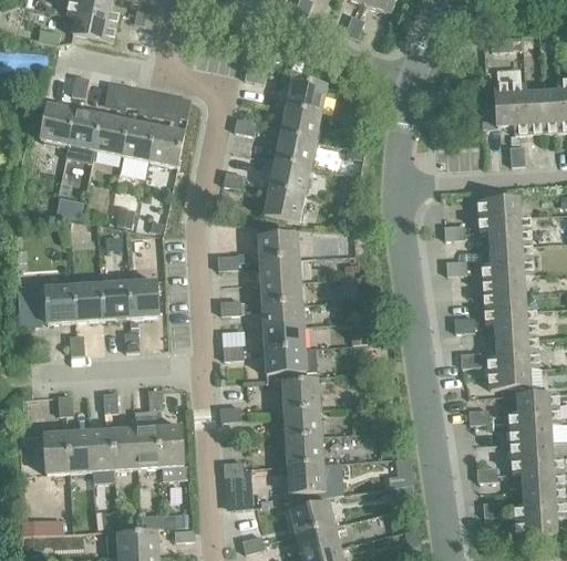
[(110,10),(111,0),(69,0),(66,14),(75,17),(75,16),(91,19),(93,8),(109,11),(110,10)]
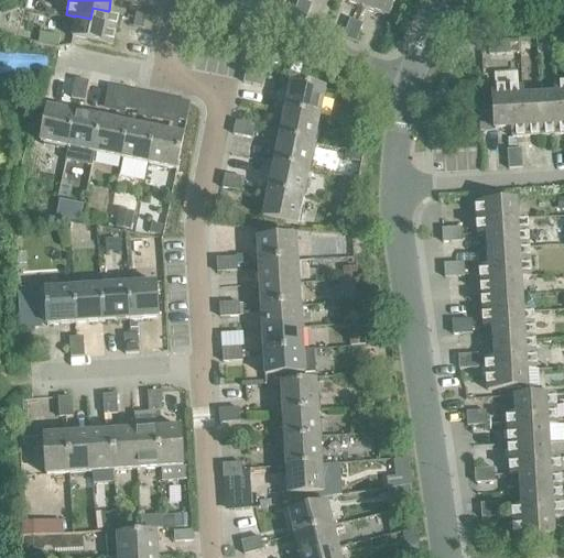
[(295,0),(294,3),(307,9),(311,0),(295,0)]
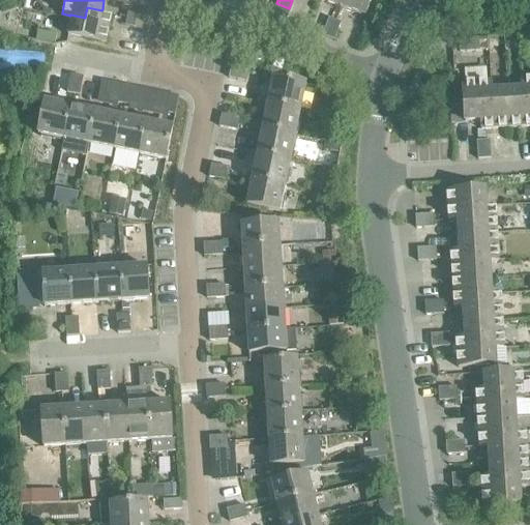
[(341,0),(340,2),(363,12),(367,0),(341,0)]
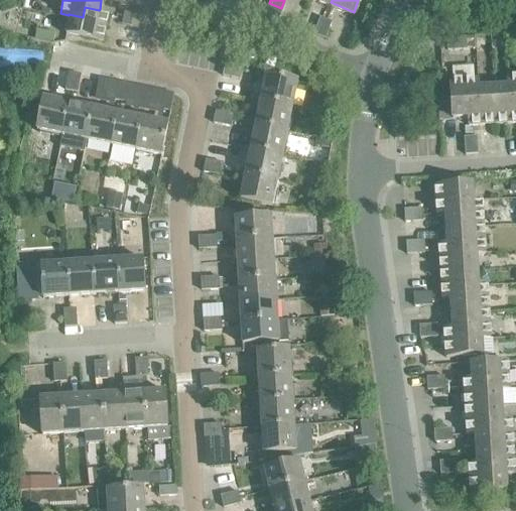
[(281,8),(269,3),(266,12),(278,16),(281,8)]
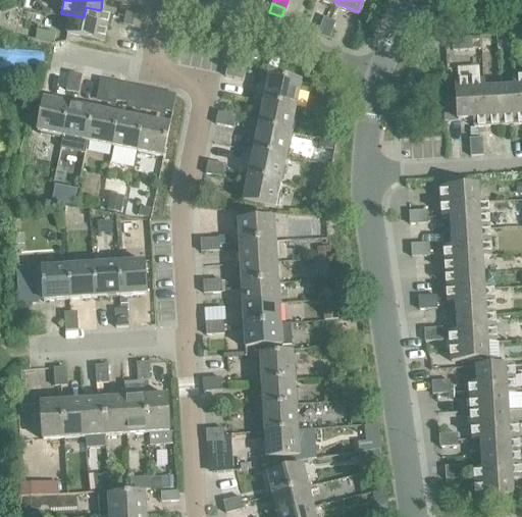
[(108,10),(101,9),(100,10),(86,7),(84,17),(69,14),(69,15),(66,31),(103,39),(108,10)]
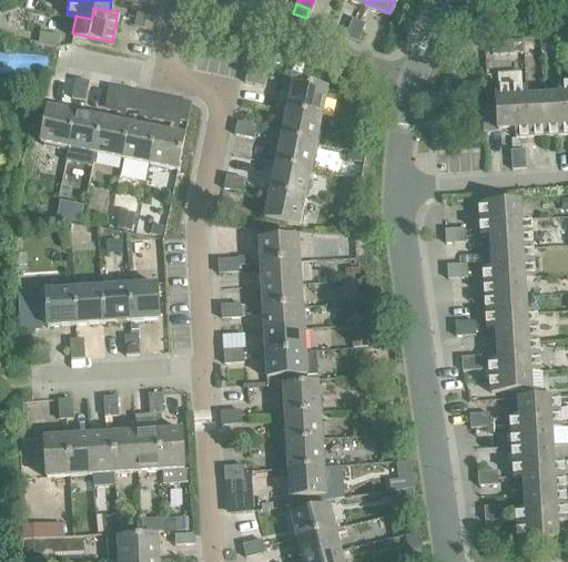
[(133,22),(142,24),(145,11),(135,9),(133,22)]
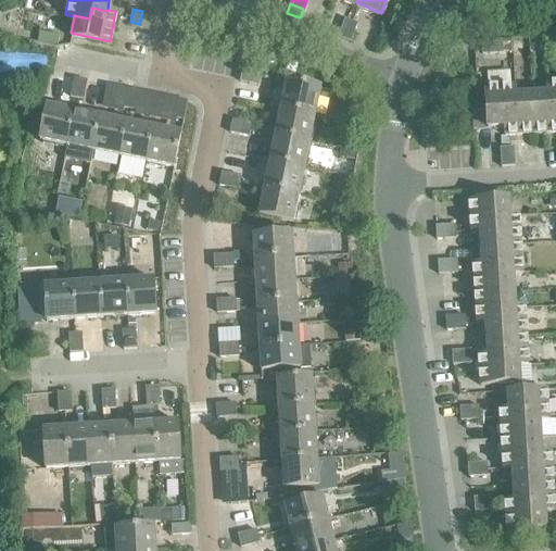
[(142,11),(139,24),(149,26),(151,13),(142,11)]
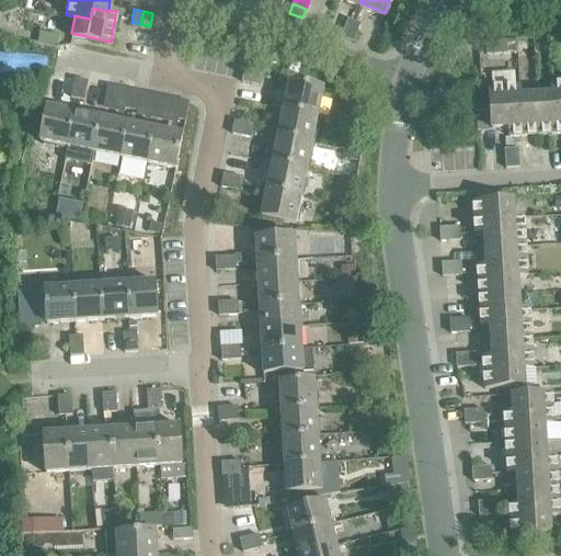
[(347,14),(344,24),(356,29),(359,20),(347,14)]
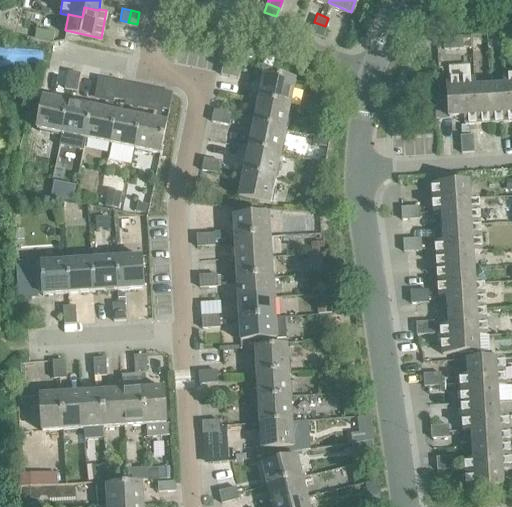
[(325,26),(314,22),(311,30),(322,34),(325,26)]
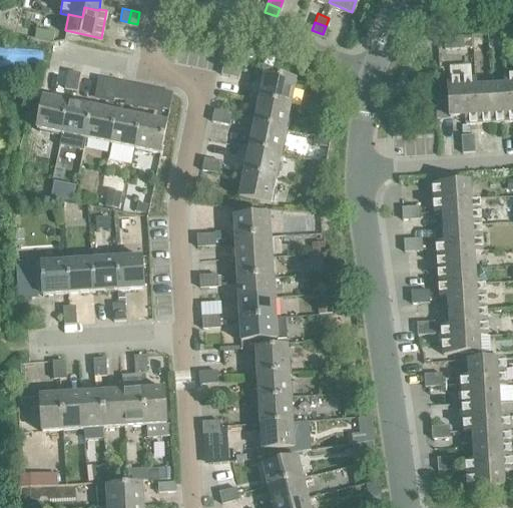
[(471,33),(458,33),(459,45),(472,45),(471,33)]
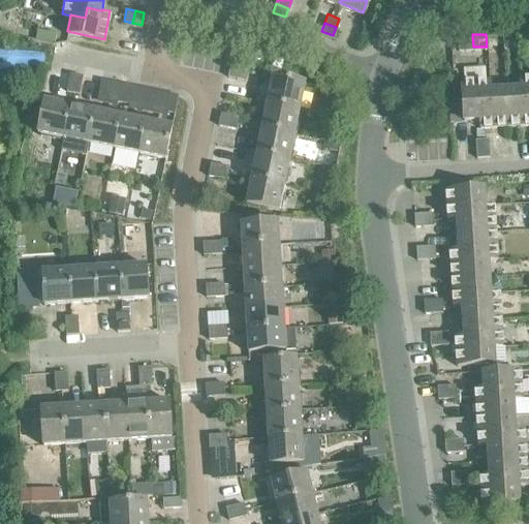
[(227,73),(245,78),(247,68),(228,64),(227,73)]
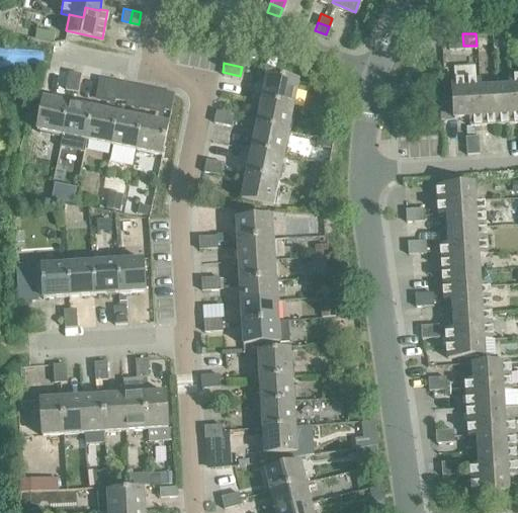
[(68,69),(67,77),(78,80),(80,71),(68,69)]
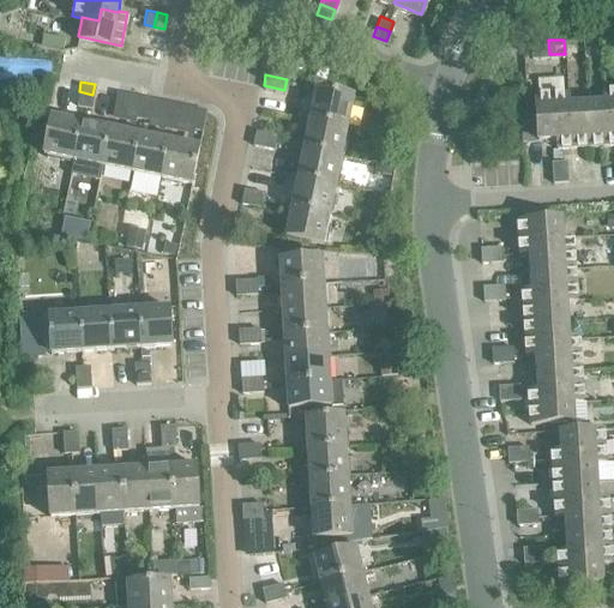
[(314,85),(308,115),(345,122),(347,120),(349,120),(353,104),(350,104),(353,92),(314,85)]
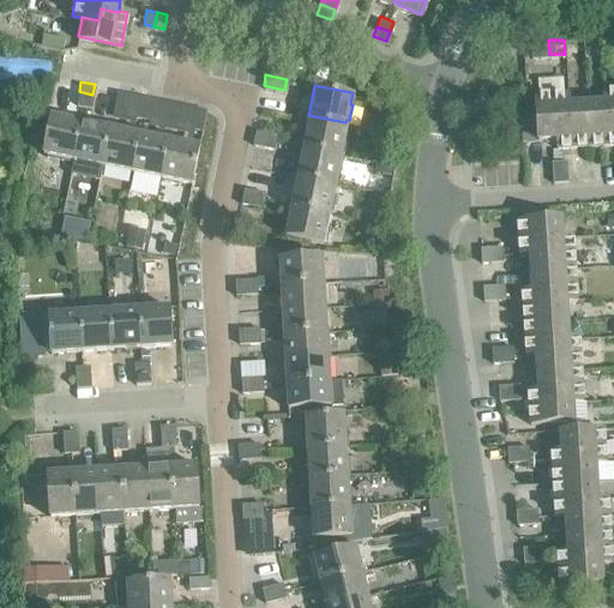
[(613,86),(603,88),(603,97),(605,97),(606,115),(613,114),(613,86)]
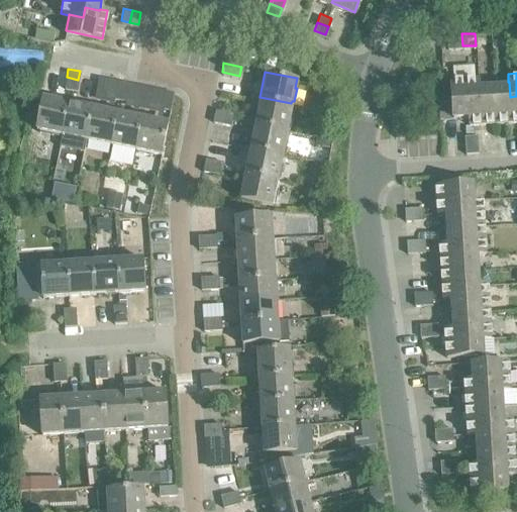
[(451,115),(468,114),(469,114),(468,99),(478,99),(477,84),(478,84),(478,76),(449,78),(451,115)]
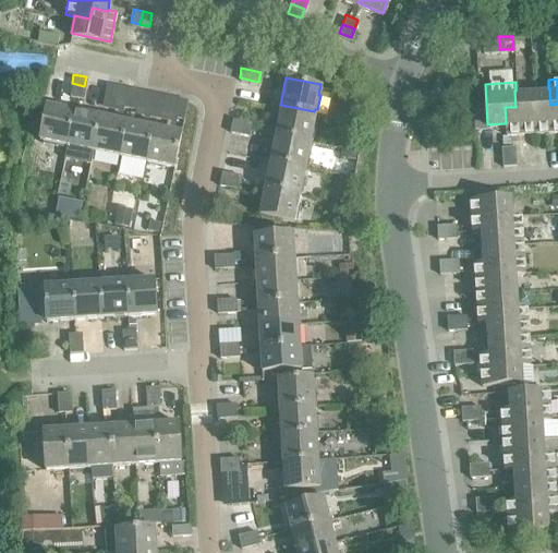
[(84,86),(72,83),(70,93),(83,95),(84,86)]
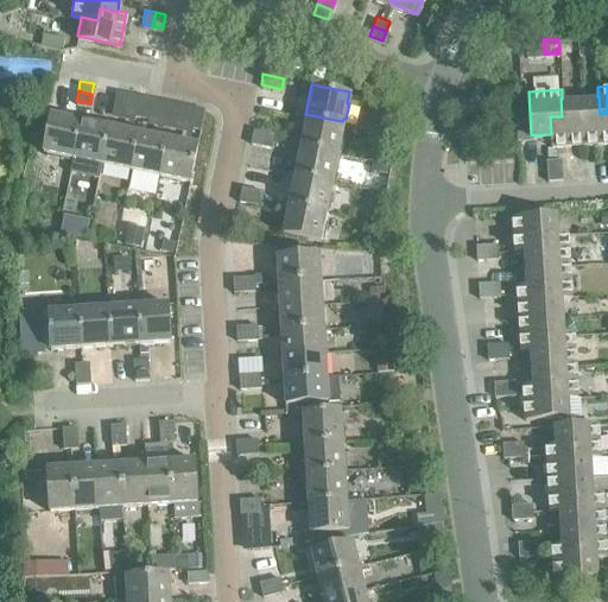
[(138,92),(135,102),(150,106),(152,95),(138,92)]
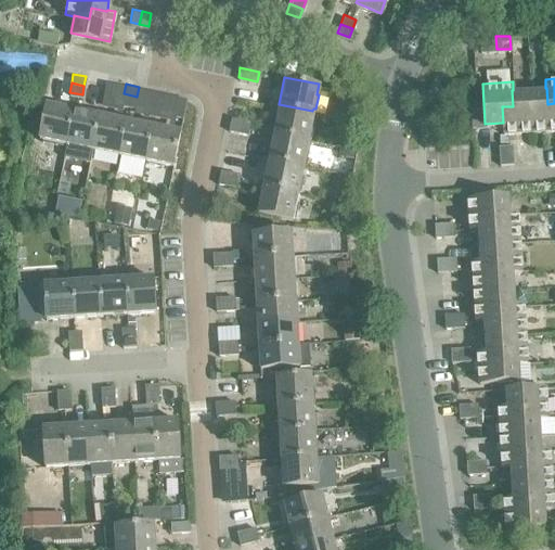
[(529,89),(532,129),(554,127),(554,103),(547,104),(546,88),(545,88),(529,89)]
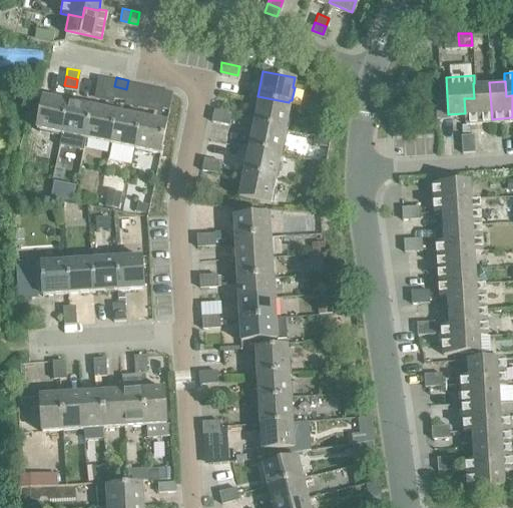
[(465,121),(492,119),(489,82),(474,83),(473,83),(474,98),(464,98),(465,113),(464,113),(465,121)]
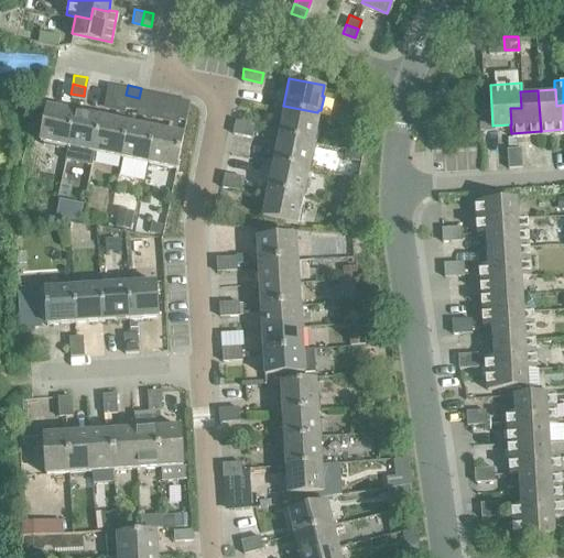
[(139,98),(126,95),(123,105),(137,107),(139,98)]
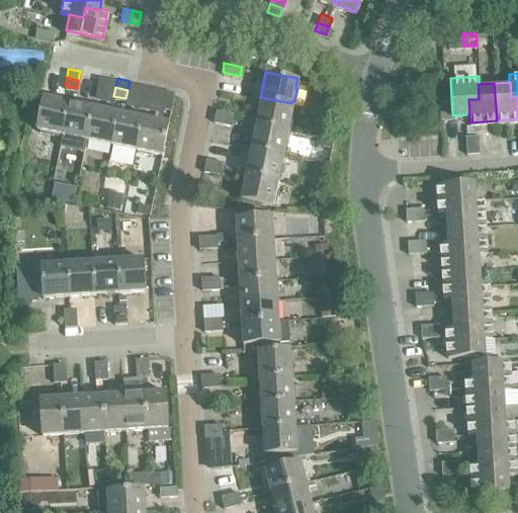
[(161,105),(170,107),(173,90),(165,88),(161,105)]
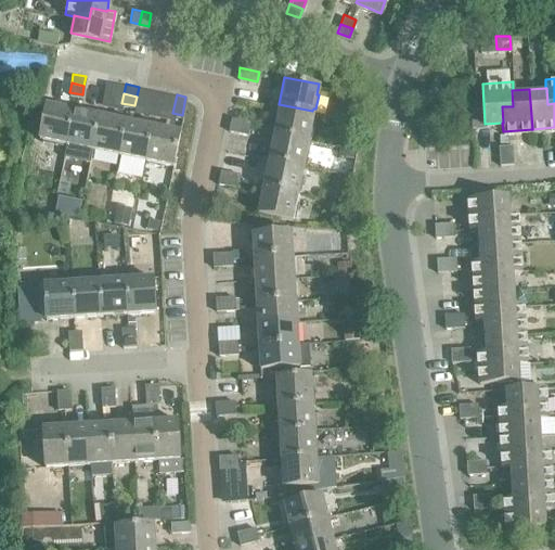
[(55,140),(65,141),(73,107),(46,102),(38,136),(41,137),(41,139),(55,142),(55,140)]
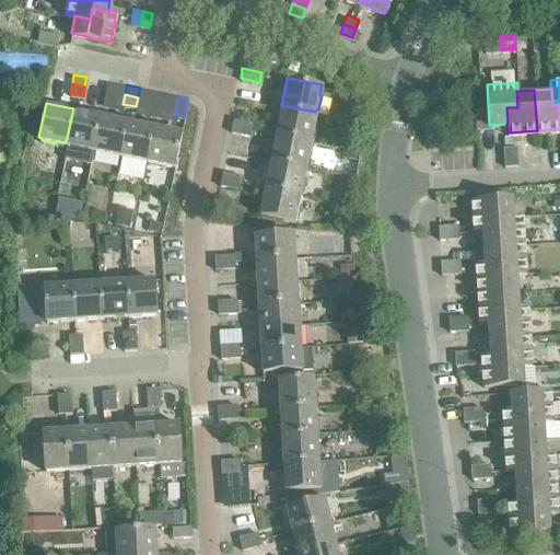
[(281,105),(276,131),(311,138),(311,137),(313,137),(316,123),(314,122),(315,112),(281,105)]
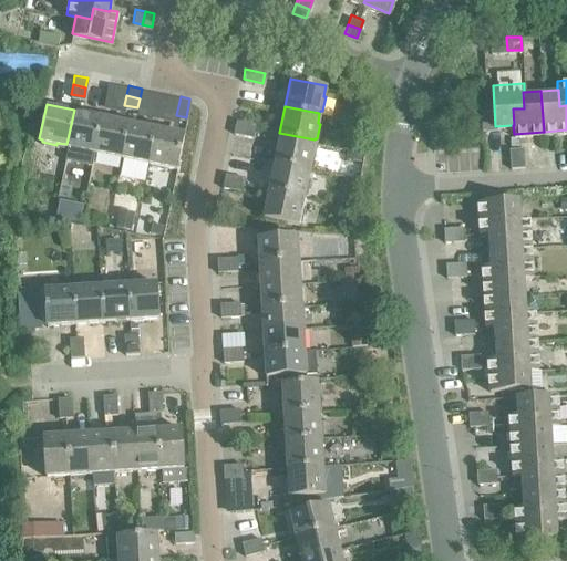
[(91,163),(94,149),(101,115),(74,110),(66,144),(64,157),(91,163)]
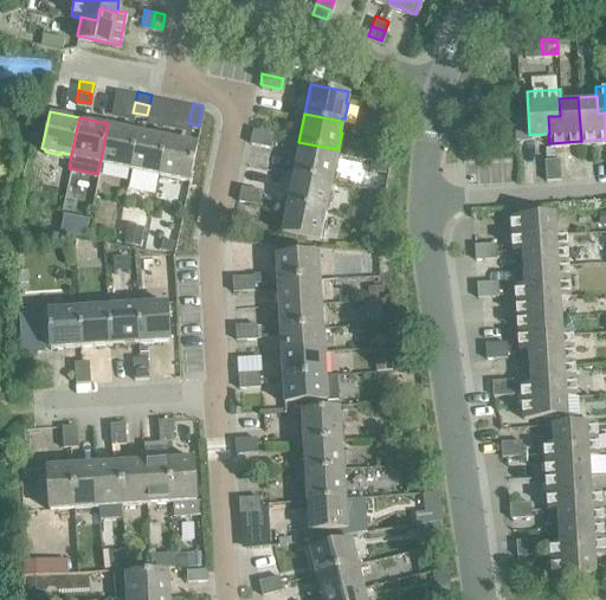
[(118,163),(129,166),(136,129),(108,123),(101,160),(103,161),(102,163),(118,166),(118,163)]
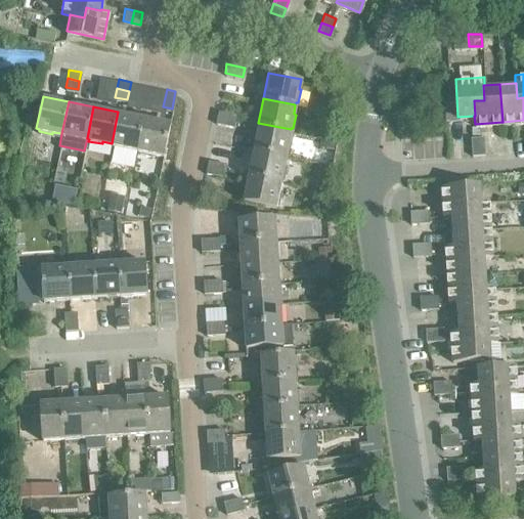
[(215,121),(224,122),(226,111),(217,109),(215,121)]
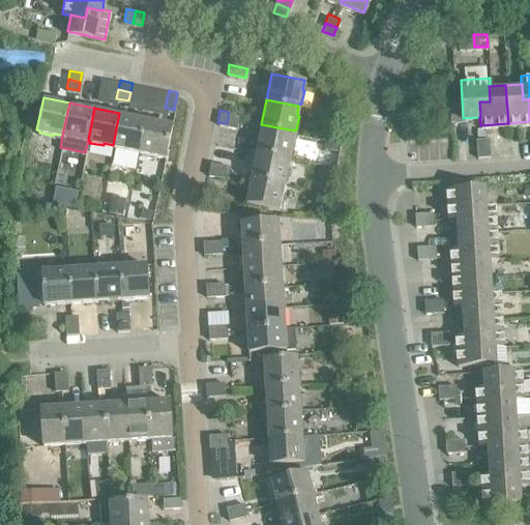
[(229,112),(227,123),(235,125),(238,113),(229,112)]
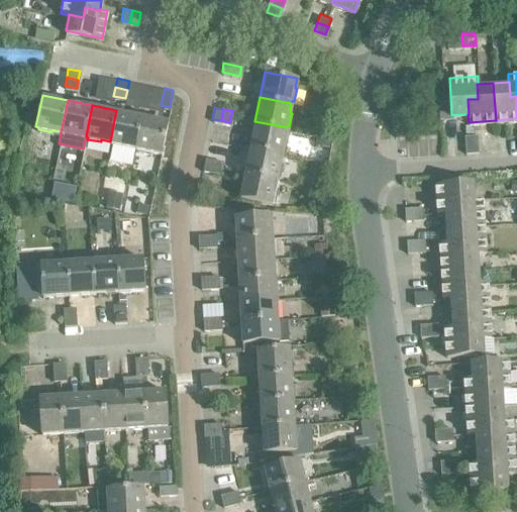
[(125,144),(134,146),(141,115),(116,110),(110,141),(112,142),(112,144),(125,146),(125,144)]
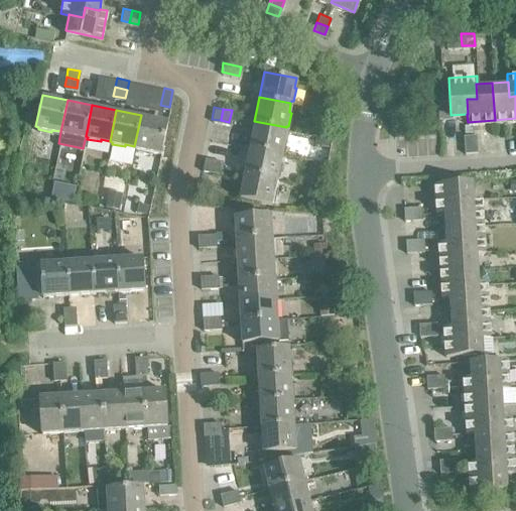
[(141,115),(134,146),(137,147),(136,149),(149,151),(150,149),(160,151),(166,120),(141,115)]
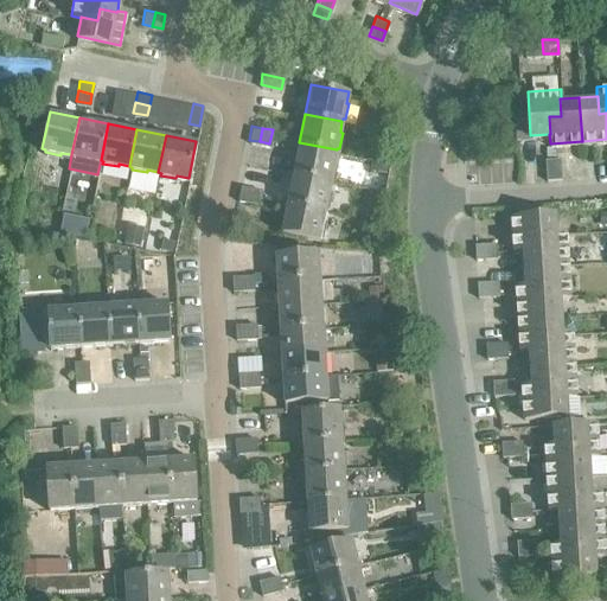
[(299,142),(293,171),(331,179),(331,177),(333,177),(337,161),(334,161),(337,149),(299,142)]
